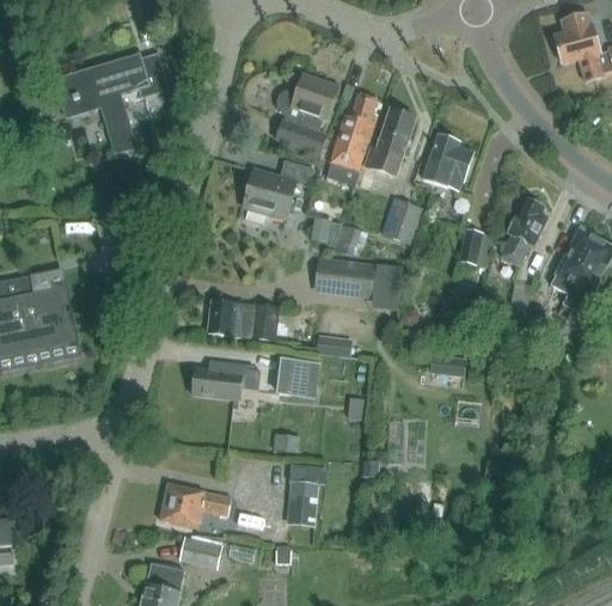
[(564,31),(555,34),(562,62),(579,57),(585,79),(611,71),(611,60),(609,48),(600,51),(592,24),(588,11),(561,18),(564,31)]
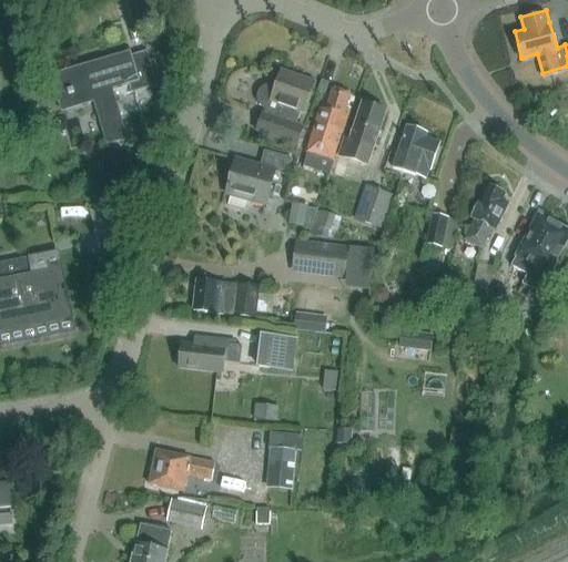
[(130,50),(51,72),(59,99),(94,88),(110,142),(129,136),(114,87),(130,82),(132,91),(158,83),(148,49),(131,53),(130,50)]
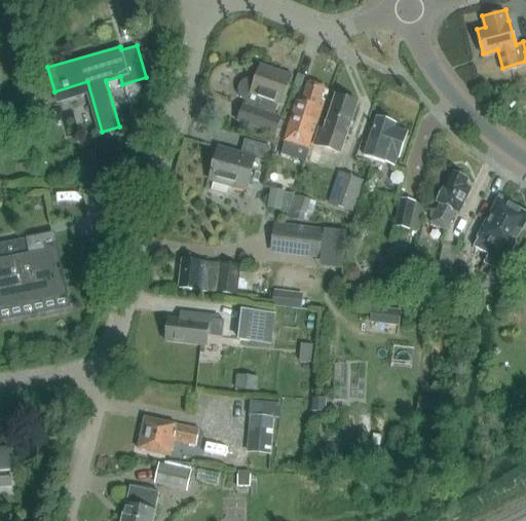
[(255,78),(253,78),(251,77),(249,77),(247,77),(243,78),(241,79),(239,81),(238,82),(237,84),(237,85),(237,86),(237,87),(237,89),(237,91),(237,92),(238,94),(239,97),(241,98),(243,99),(248,100),(246,104),(242,103),(236,119),(274,133),(280,115),(269,112),(273,100),(280,103),(290,74),(260,64),(255,78)]
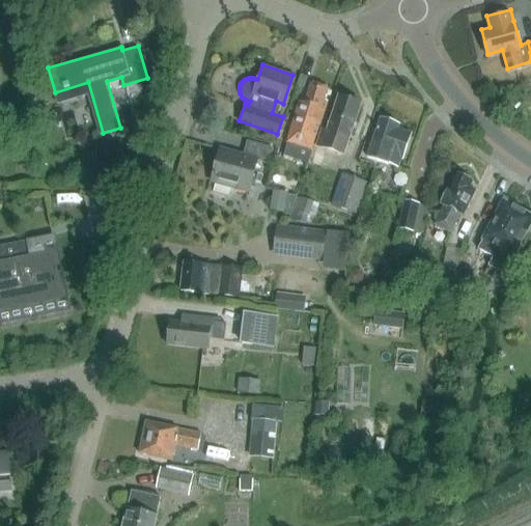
[(326,86),(310,81),(304,101),(299,99),(284,139),(310,148),(327,99),(323,98),(326,86)]
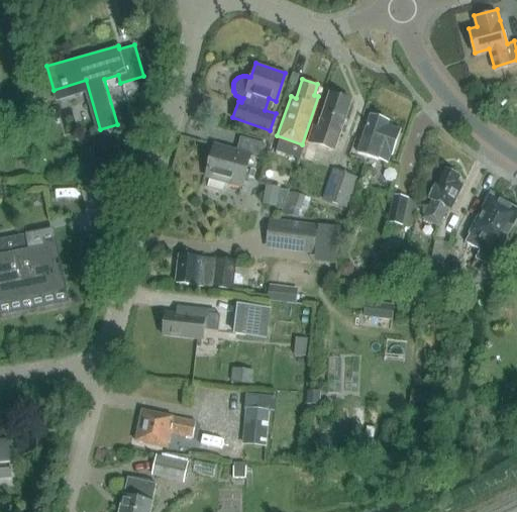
[(313,125),(309,138),(335,147),(350,99),(329,92),(318,126),(313,125)]
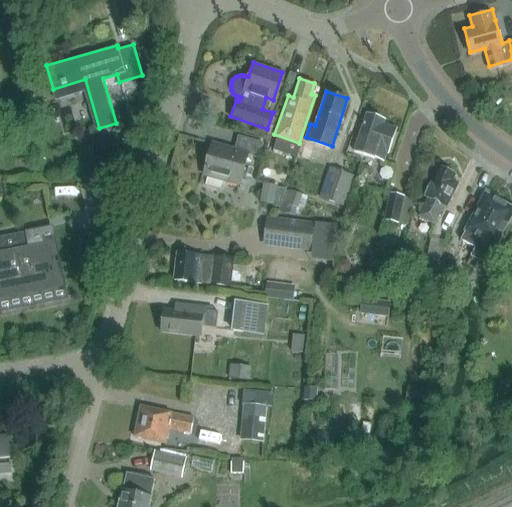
[(500,97),(493,91),(490,95),(497,101),(500,97)]
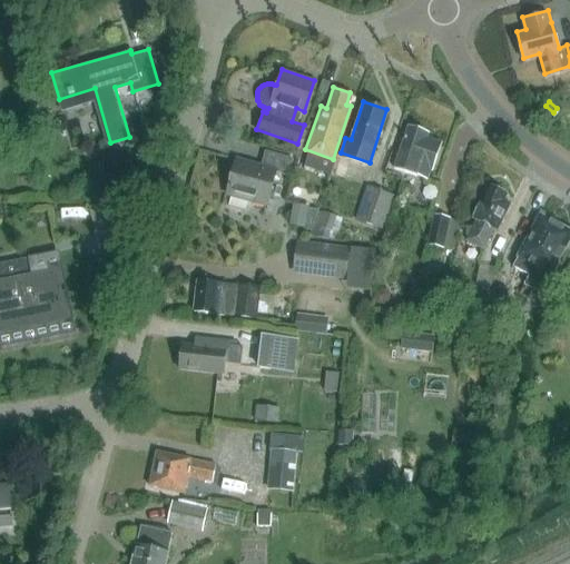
[(411,128),(408,127),(394,167),(414,174),(418,164),(431,168),(440,142),(424,137),(425,134),(421,131),(422,127),(413,124),(411,128)]
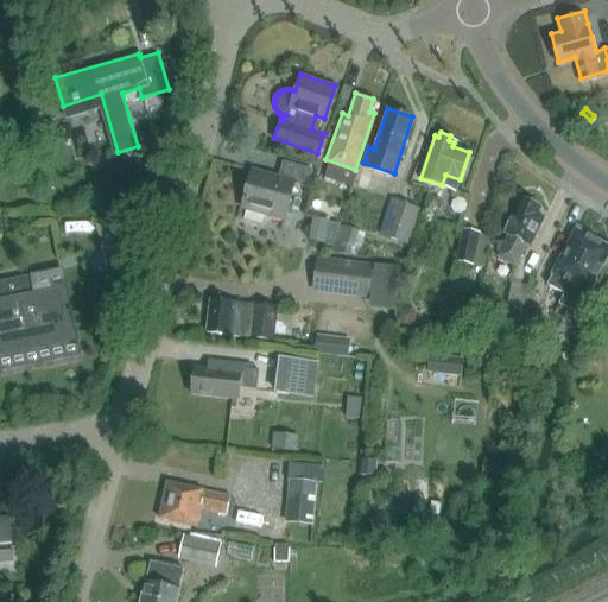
[(311,170),(282,162),(278,177),(253,170),(244,203),(247,204),(245,215),(263,220),(265,210),(285,215),(293,185),(306,189),(311,170)]
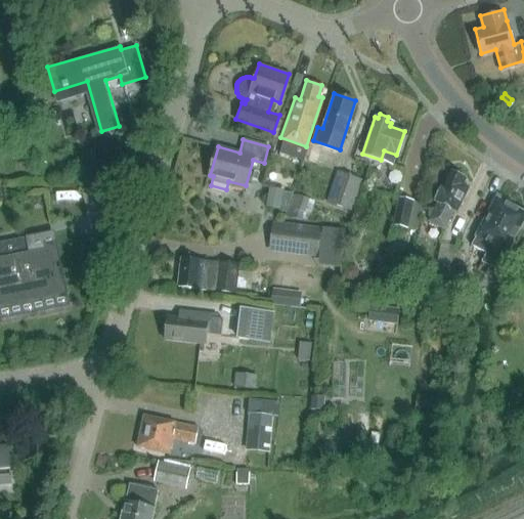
[(360,178),(336,170),(325,199),(350,207),(360,178)]
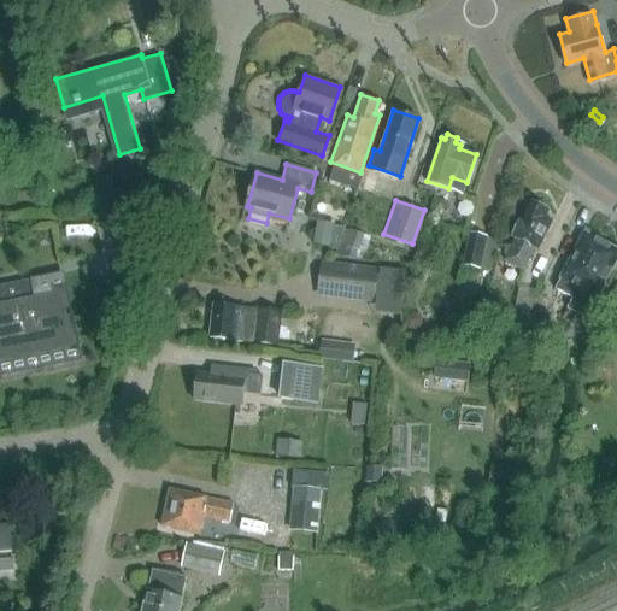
[(533,205),(528,203),(519,219),(512,221),(509,230),(512,239),(511,241),(504,241),(504,251),(506,252),(503,259),(519,268),(530,245),(538,248),(550,221),(545,218),(547,212),(540,209),(542,204),(534,200),(533,205)]
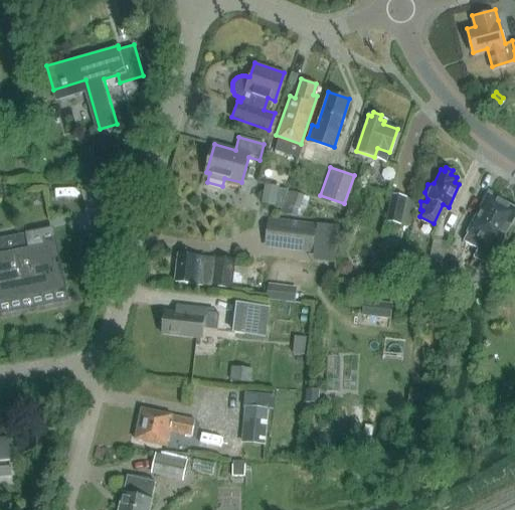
[(75,208),(79,225),(118,216),(108,177),(80,183),(87,206),(75,208)]
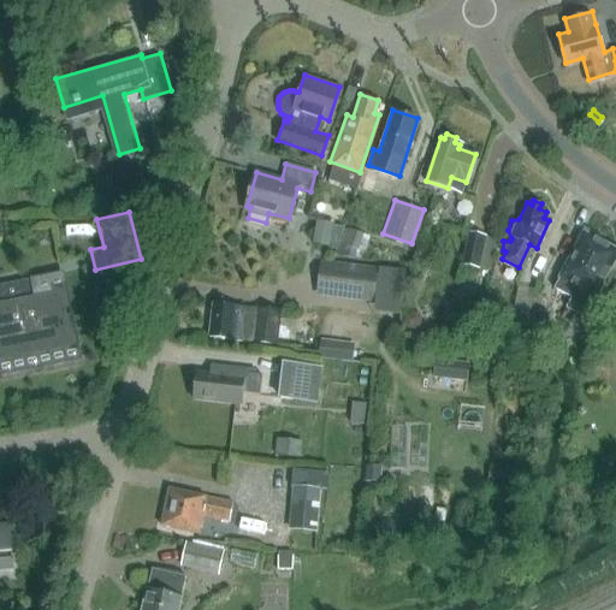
[(332,225),(315,223),(312,243),(329,246),(332,225)]
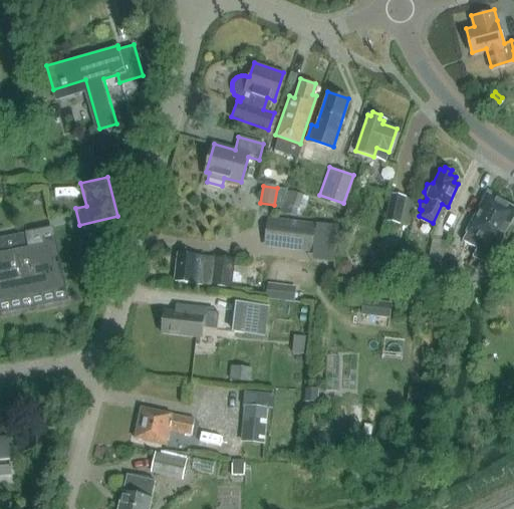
[(304,191),(291,187),(287,199),(300,203),(304,191)]
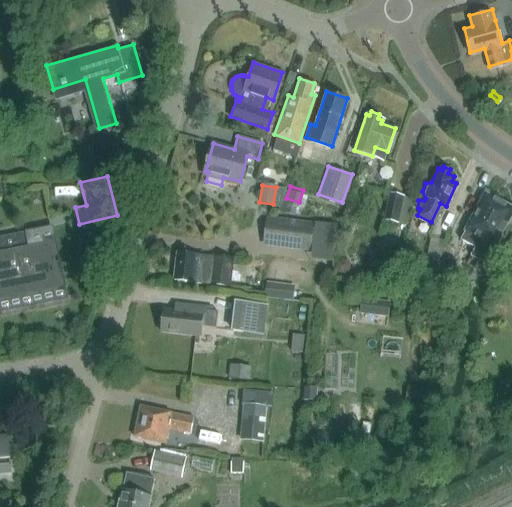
[(400,194),(386,191),(381,219),(394,221),(400,194)]
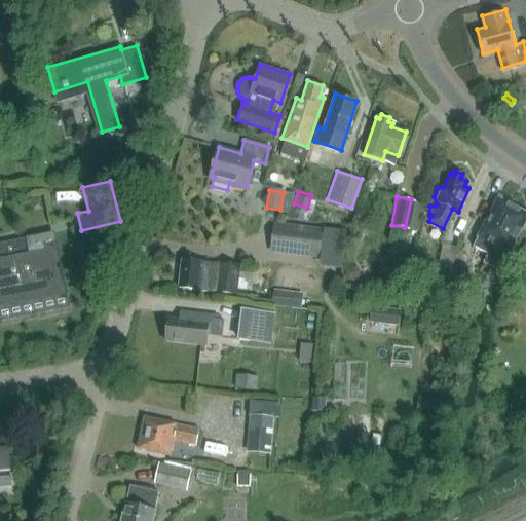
[(525,215),(525,213),(497,198),(473,245),(488,253),(483,262),(503,273),(514,256),(506,253),(525,215)]
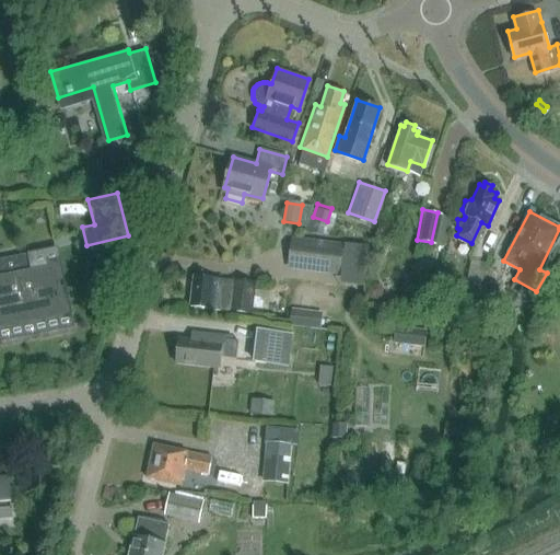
[(291,235),(287,262),(340,269),(345,242),(291,235)]
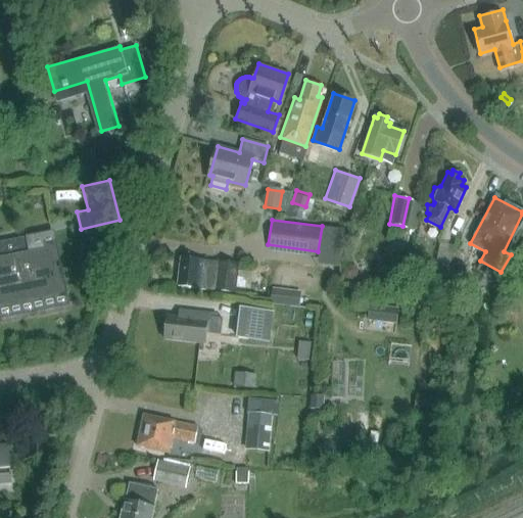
[(27,234),(0,238),(0,302),(62,291),(53,242),(29,247),(27,234)]
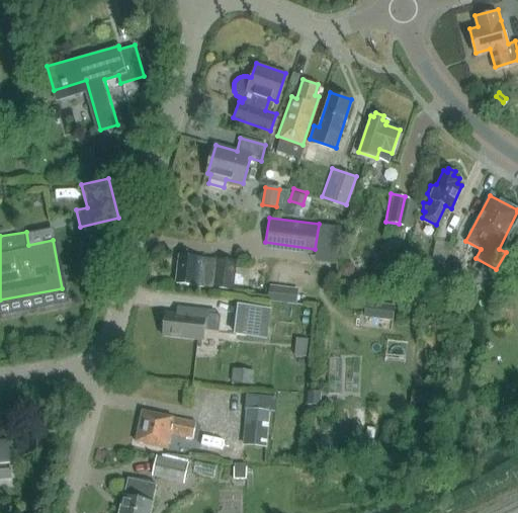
[(177,254),(174,282),(232,287),(234,260),(177,254)]
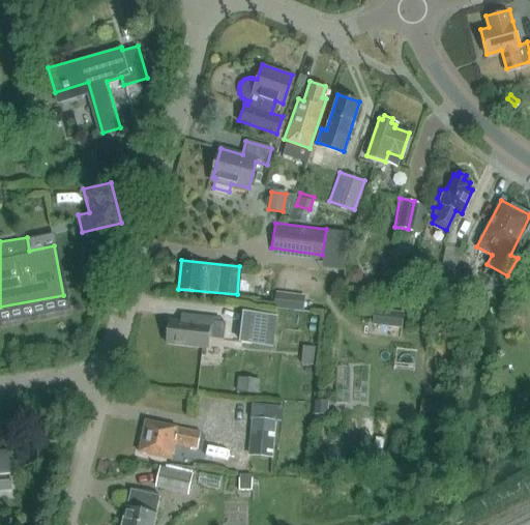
[(359,266),(354,264),(349,267),(347,272),(350,278),(355,280),(360,276),(362,271),(359,266)]
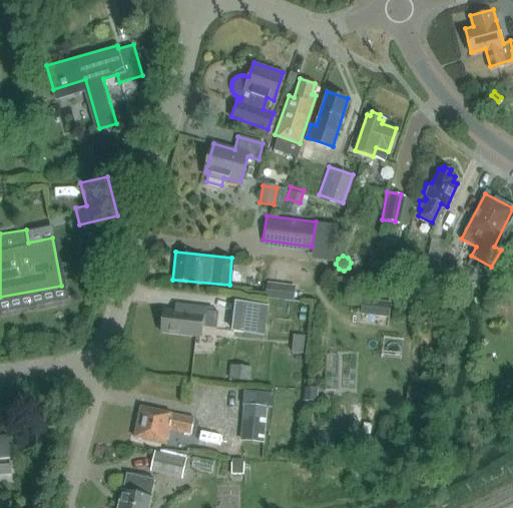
[(265,294),(293,298),(295,285),(267,281),(265,294)]
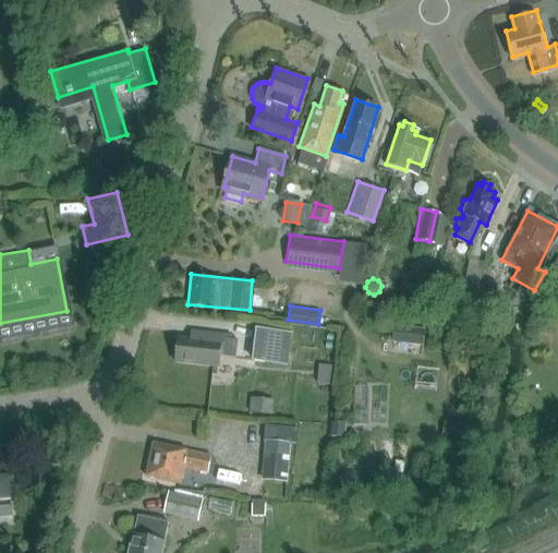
[(410,340),(423,343),(425,325),(412,324),(410,340)]
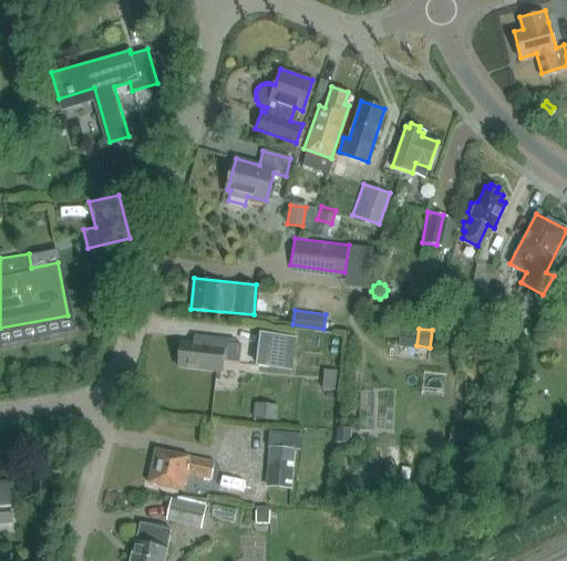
[(297,333),(260,330),(256,363),(292,367),(297,333)]
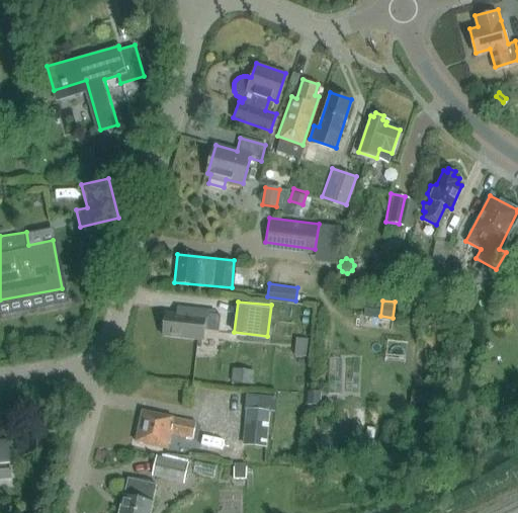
[(212,310),(176,306),(175,313),(164,312),(162,334),(201,338),(202,328),(210,329),(212,310)]
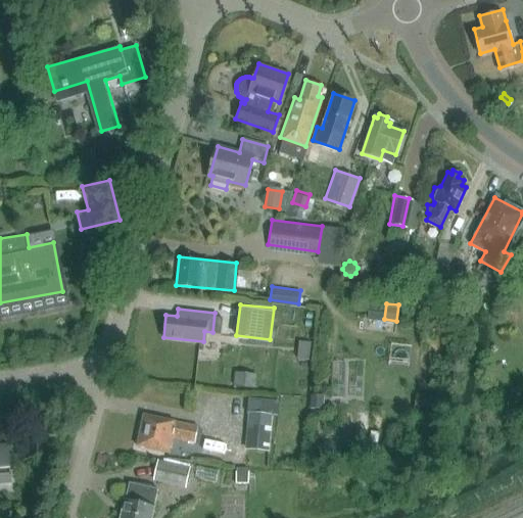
[(311,338),(298,337),(296,357),(310,358),(311,338)]
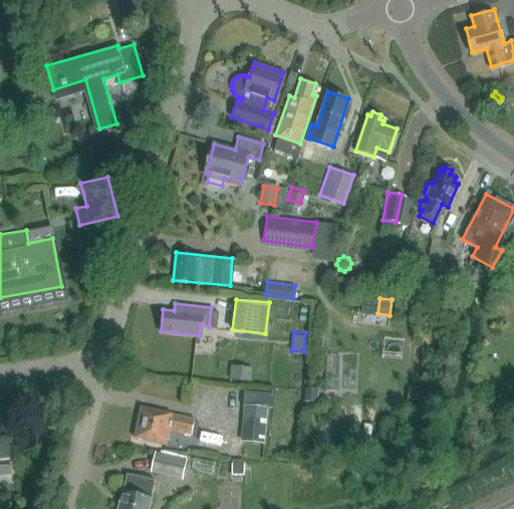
[(253,364),(230,361),(228,375),(251,378),(253,364)]
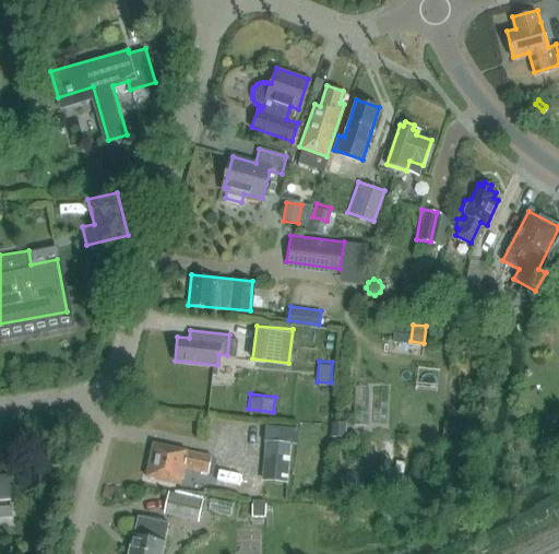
[(332,433),(342,434),(344,420),(333,419),(332,433)]
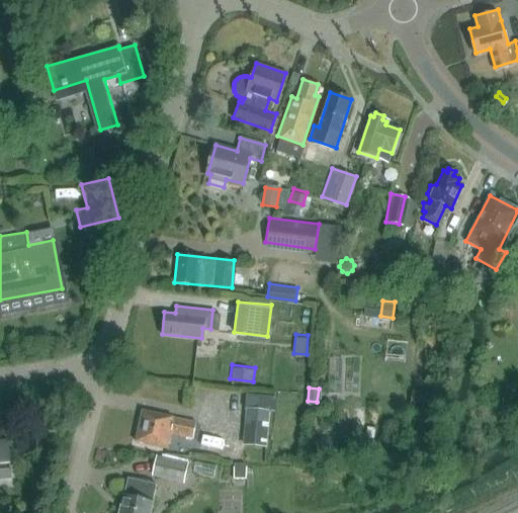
[(276,394),(246,391),(244,406),(246,406),(243,442),(267,445),(270,408),(275,409),(276,394)]
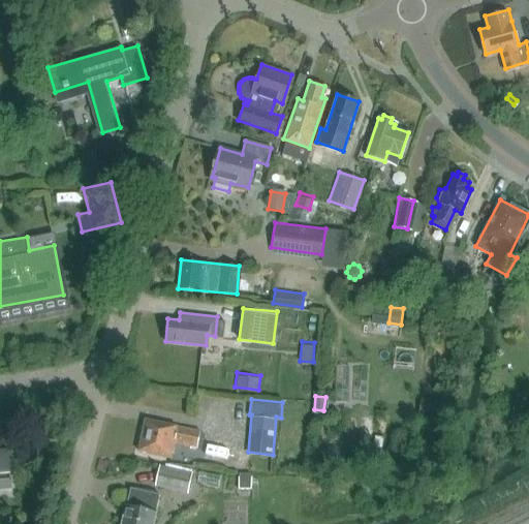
[(199,430),(146,418),(138,449),(169,456),(174,439),(195,444),(199,430)]
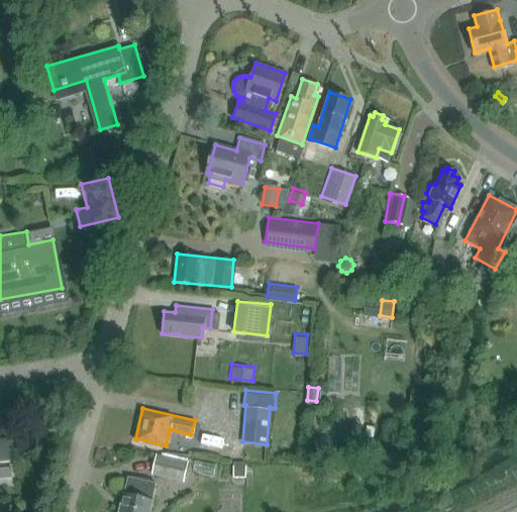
[(0,475),(10,474),(6,440),(0,440),(0,475)]
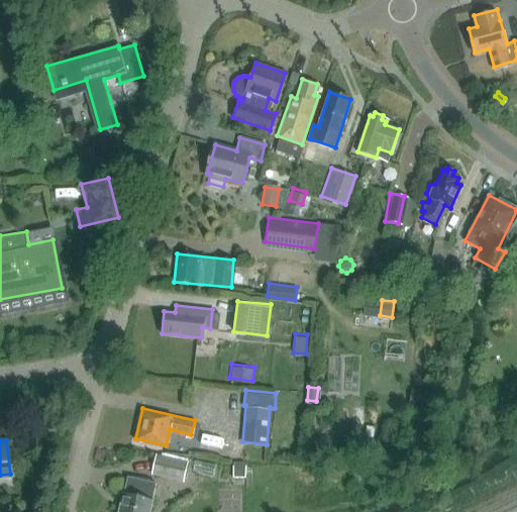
[(189,458),(154,450),(150,472),(184,480),(189,458)]
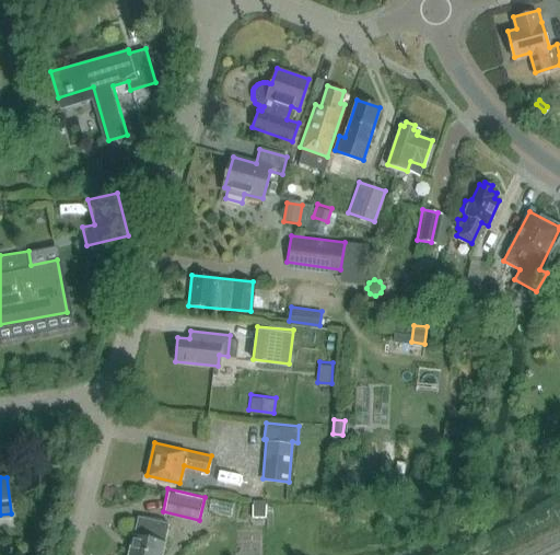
[(267,500),(252,500),(252,515),(267,515),(267,500)]
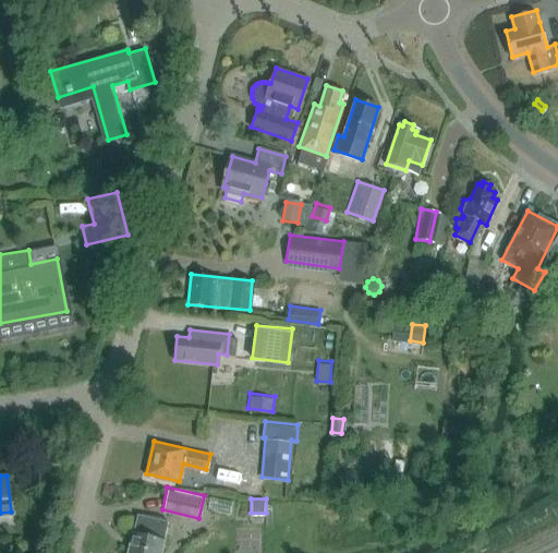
[(159,552),(167,520),(136,513),(126,552),(159,552)]
